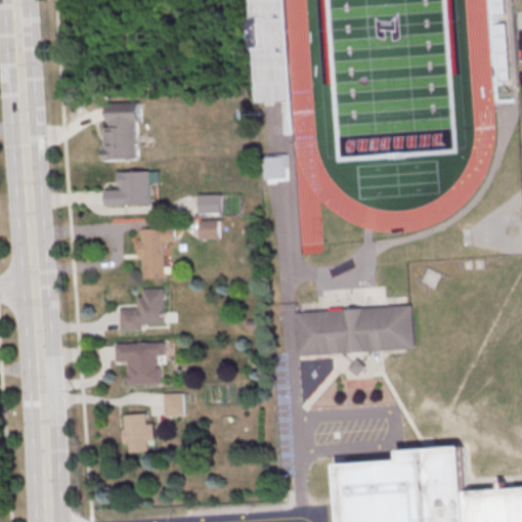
[(254,99),(283,99),(280,0),(253,0),(254,99)]
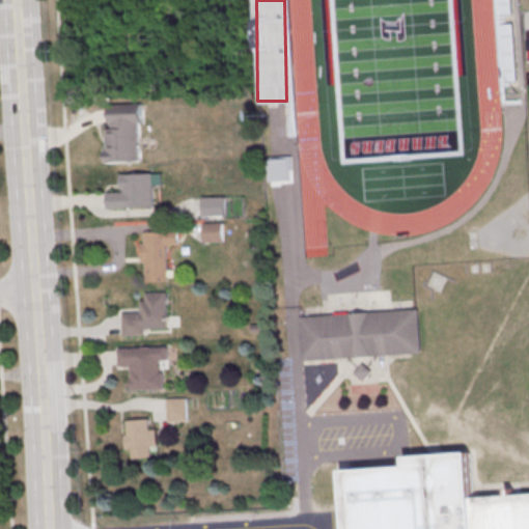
[(107,103),(140,102),(140,121),(135,121),(136,160),(102,161),(102,147),(105,147),(104,127),(109,127),(109,121),(108,121),(107,103)]
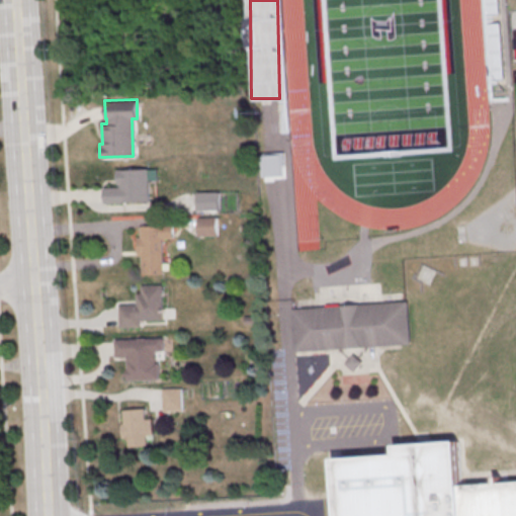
[(259,155),(282,153),(283,166),(280,166),(281,175),(263,176),(262,167),(260,167),(259,155)]
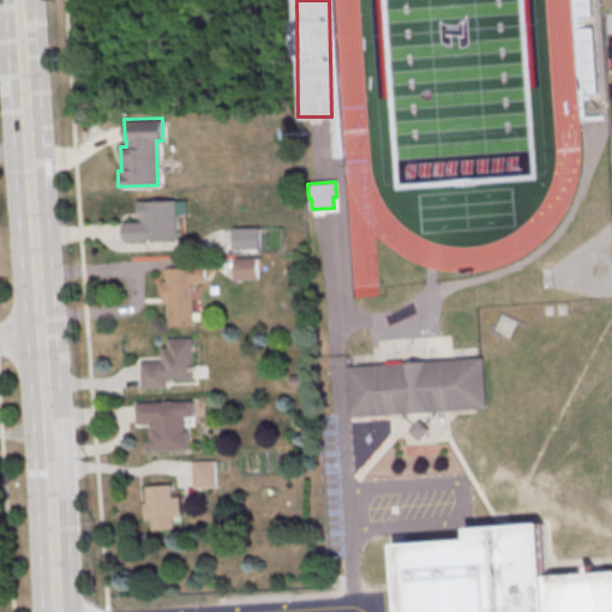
[(138,198),(174,198),(175,239),(123,239),(123,220),(138,219),(138,198)]
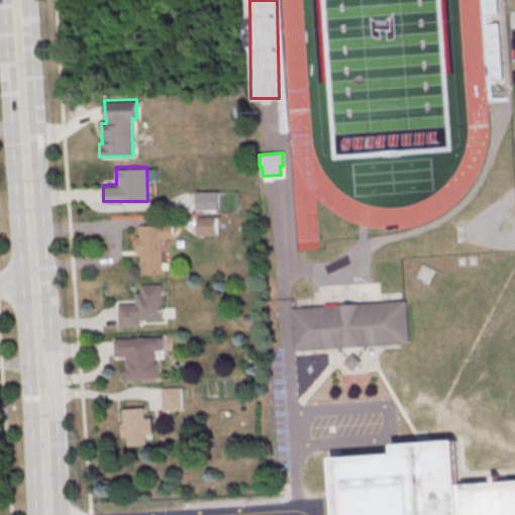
[(194,190),(216,190),(217,208),(195,209),(194,190)]
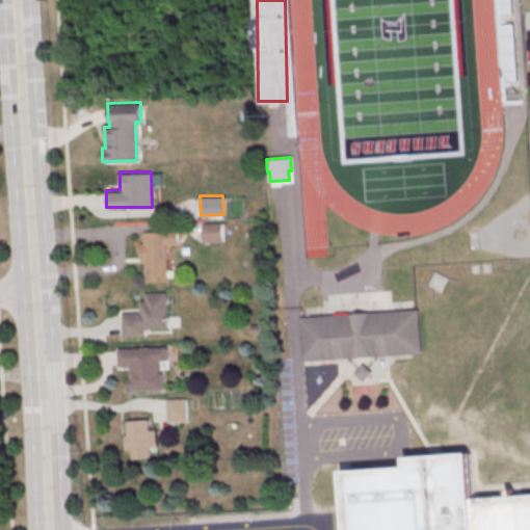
[(201,221),(220,221),(221,240),(202,241),(201,221)]
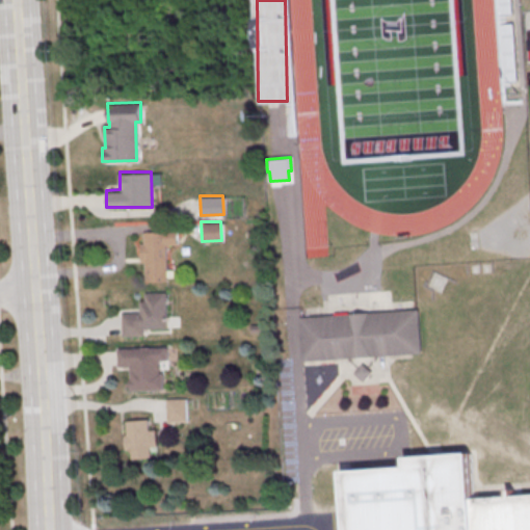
[(142,230),(176,229),(176,243),(165,243),(166,280),(144,281),(143,261),(140,261),(139,241),(142,241),(142,230)]
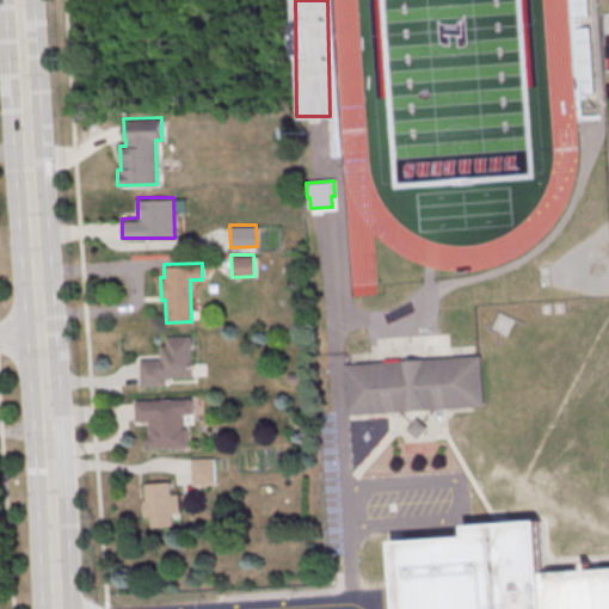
[(139,357),(140,385),(165,385),(165,376),(191,375),(190,333),(165,334),(165,343),(160,344),(160,356),(139,357)]
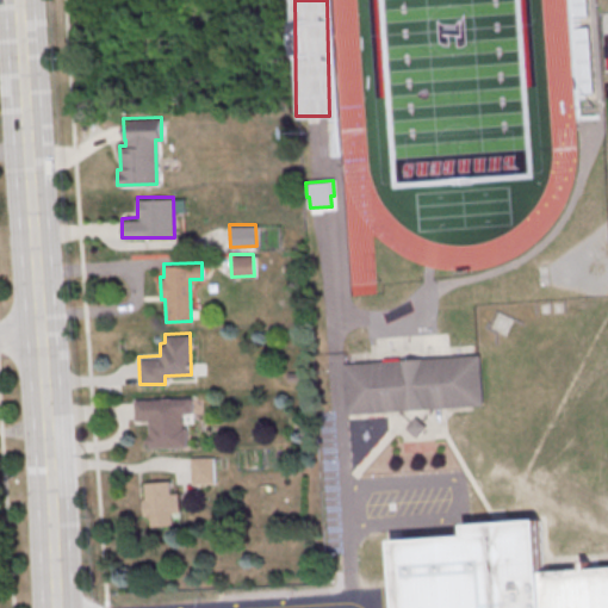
[(346,411),(342,361),(478,352),(482,402),(346,411)]
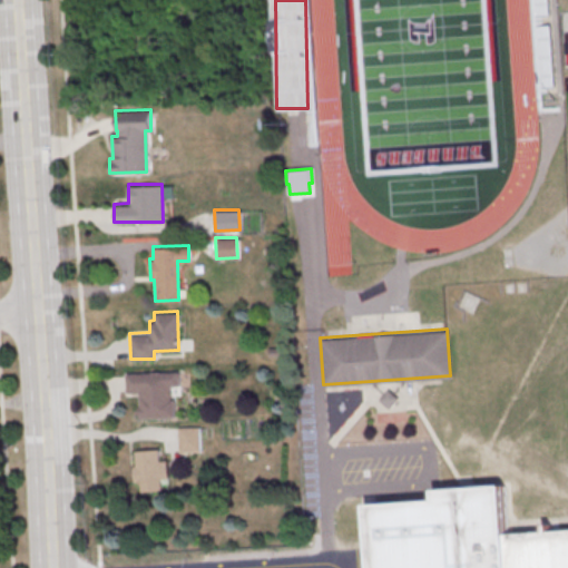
[(125,371),(178,370),(179,384),(169,385),(170,398),(174,398),(174,415),(139,417),(138,390),(126,391),(125,371)]
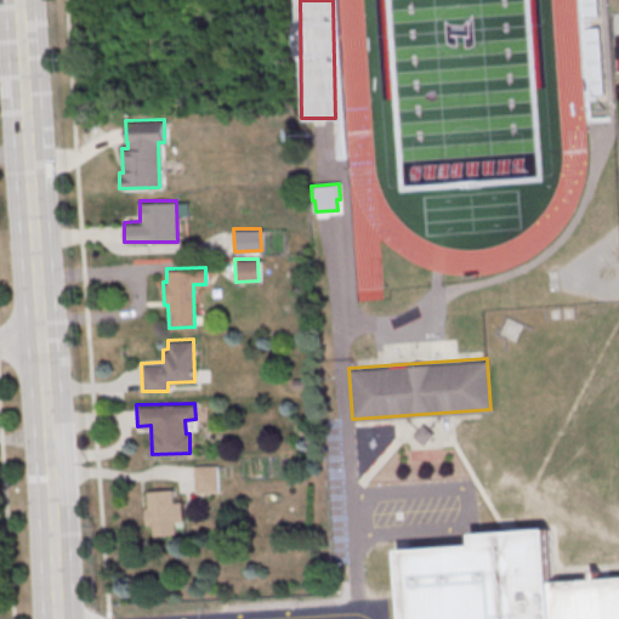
[(432,432),(424,442),(414,433),(422,424),(432,432)]
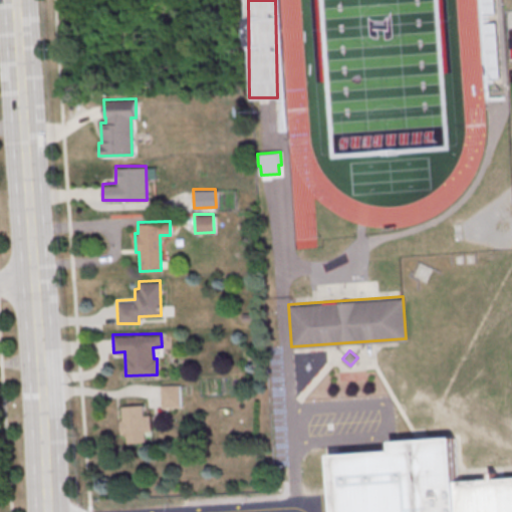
[(159,385),(178,384),(178,407),(159,407),(159,385)]
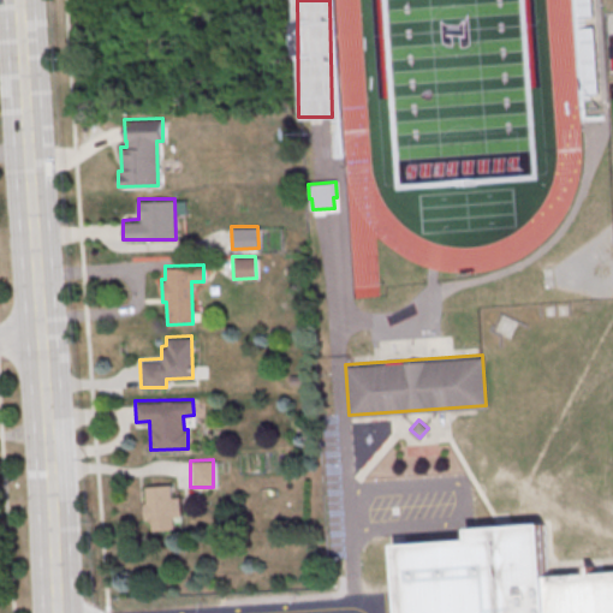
[(144,484),(170,483),(170,495),(179,494),(180,515),(172,515),(172,528),(150,529),(149,513),(142,513),(141,500),(146,500),(144,484)]
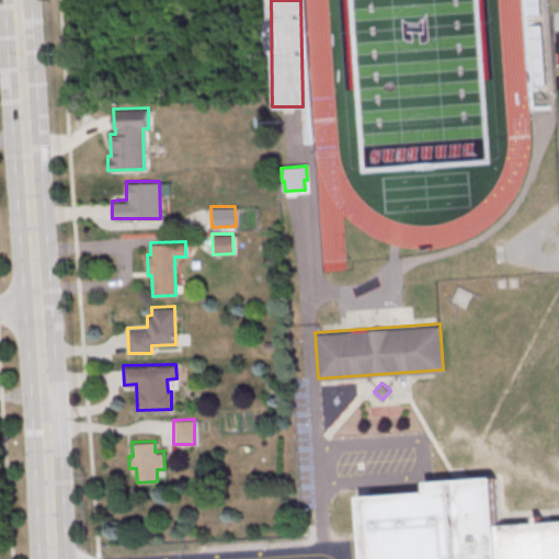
[(366,558),(363,495),(430,491),(430,481),(494,477),(498,524),(558,518),(558,558),(366,558)]
